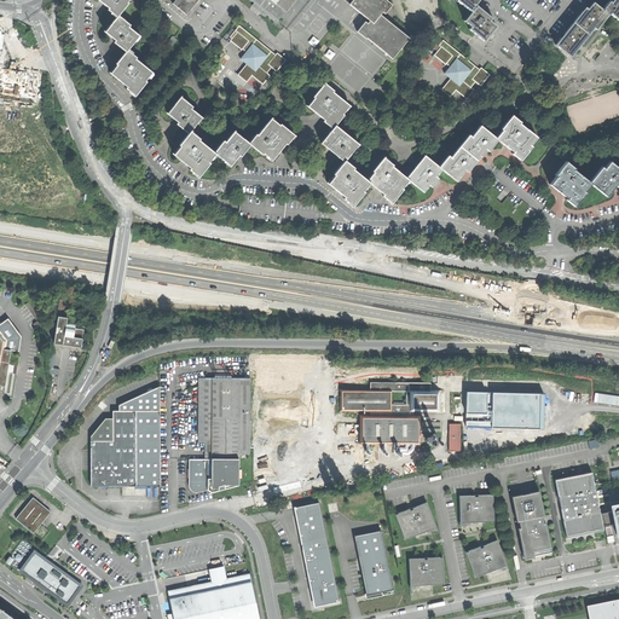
[(98,0),(103,5),(109,9),(108,10),(116,17),(117,16),(127,4),(127,3),(128,0),(98,0)]
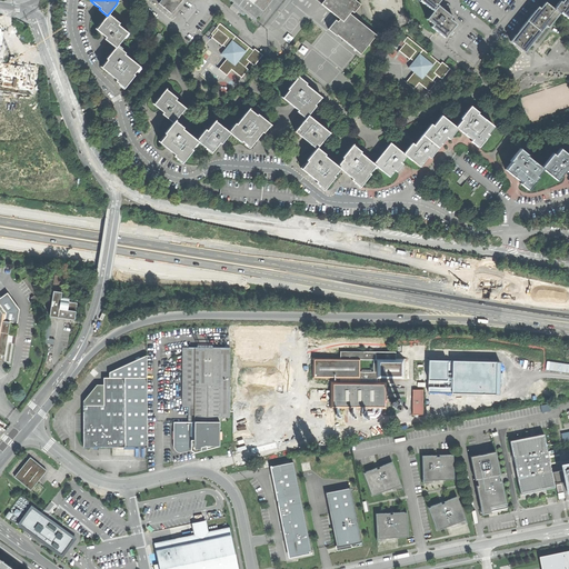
[(181,1),(182,0),(160,0),(159,3),(172,13),(181,1)]
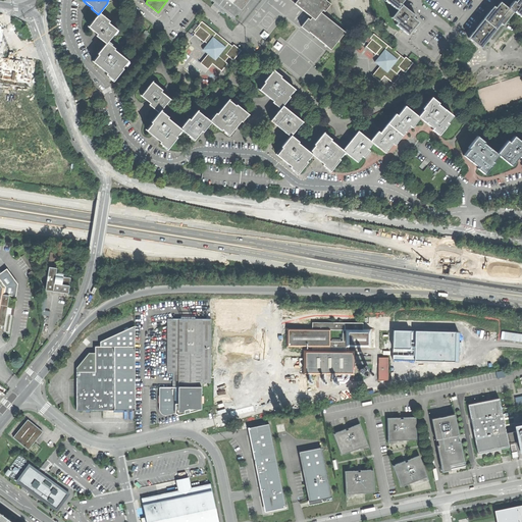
[(297,0),(235,0),(233,2),(229,0),(213,0),(217,3),(236,17),(246,6),(244,4),(247,0),(293,0),(296,2),(297,0)]
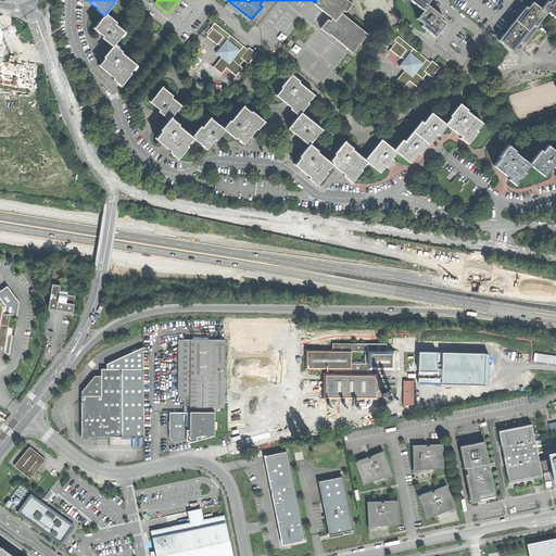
[(338,40),(353,52),(368,34),(342,13),(344,11),(346,12),(352,3),(348,0),(316,0),(315,2),(315,3),(317,7),(332,19),(330,21),(328,20),(321,28),(329,35),(330,34),(338,40)]
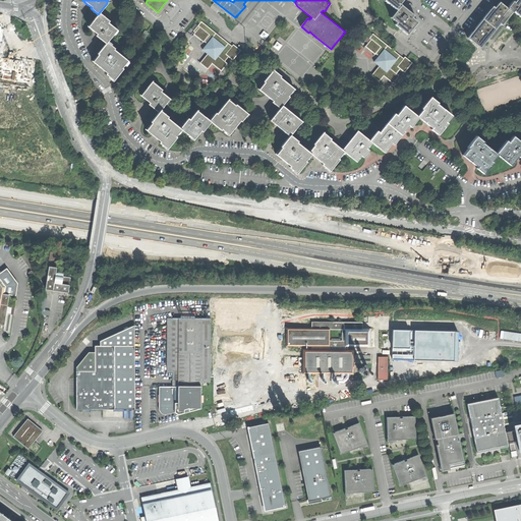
[(385,0),(397,10),(401,5),(400,4),(402,0),(382,0),(384,1),(385,0)]
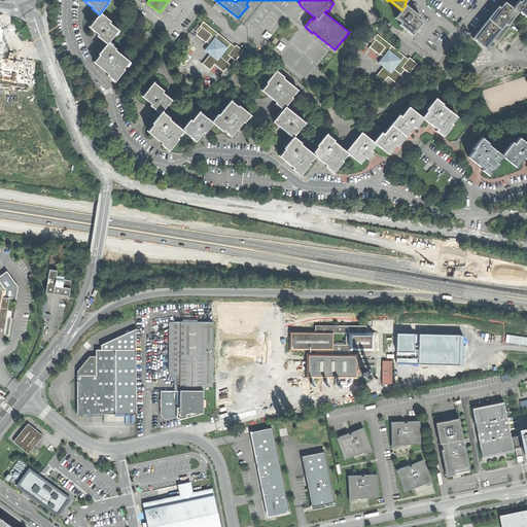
[(526,0),(521,0),(520,2),(519,1),(513,8),(518,12),(520,11),(526,16),(526,0)]
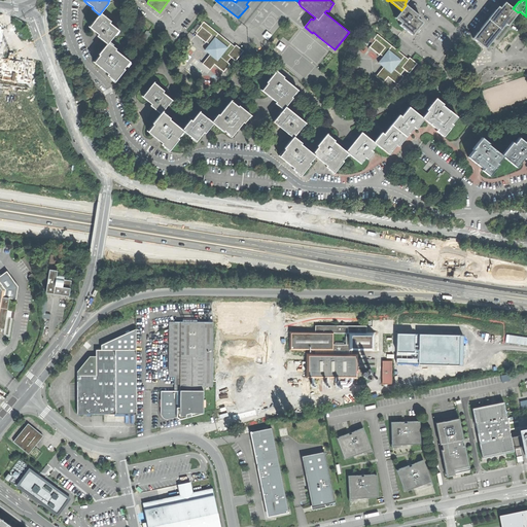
[(508,25),(518,12),(513,8),(505,2),(500,7),(498,6),(494,11),(489,19),(501,29),(506,24),(508,25)]
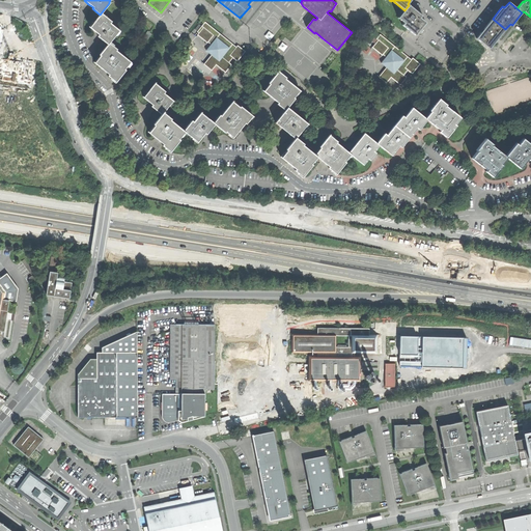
[(403,25),(416,35),(426,22),(420,18),(422,15),(419,12),(409,5),(404,10),(398,18),(404,23),(403,25)]
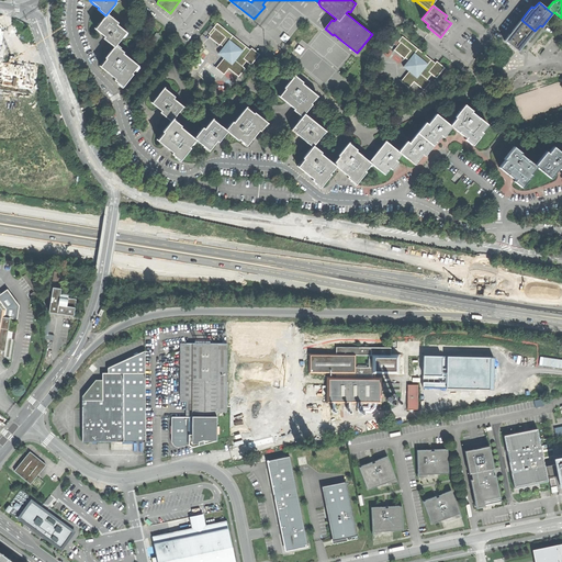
[(117,23),(107,14),(105,15),(94,30),(104,37),(103,38),(107,42),(114,47),(115,46),(125,33),(115,24),(117,23)]
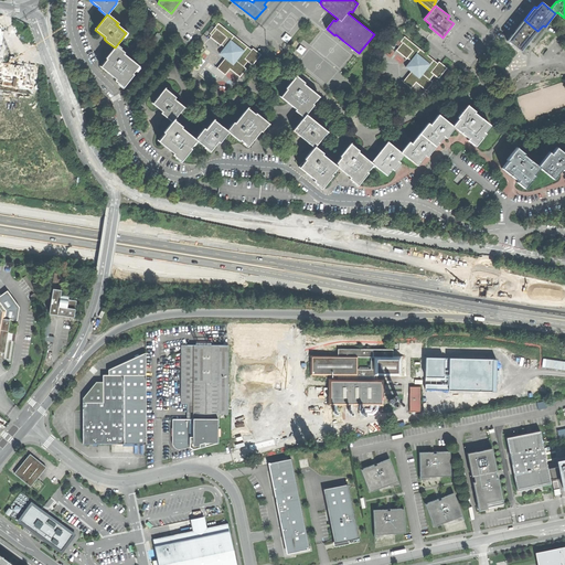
[(521,51),(537,31),(524,20),(515,30),(508,40),(521,51)]
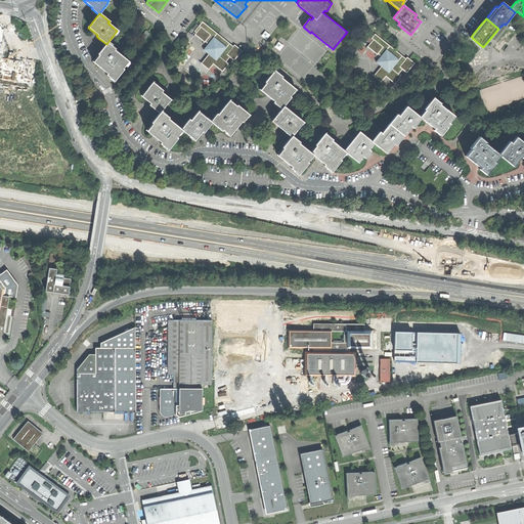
[(201,63),(208,70),(213,63),(222,72),(228,64),(224,60),(228,55),(233,60),(242,50),(233,44),(230,49),(226,45),(221,41),(223,39),(202,22),(199,26),(195,24),(190,29),(193,31),(193,32),(195,33),(194,35),(204,42),(206,40),(209,43),(203,50),(209,54),(201,63)]
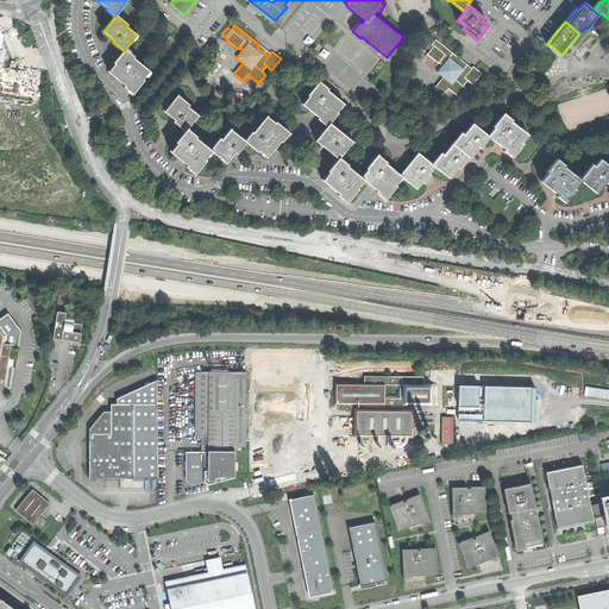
[(163,42),(168,46),(174,39),(169,35),(163,42)]
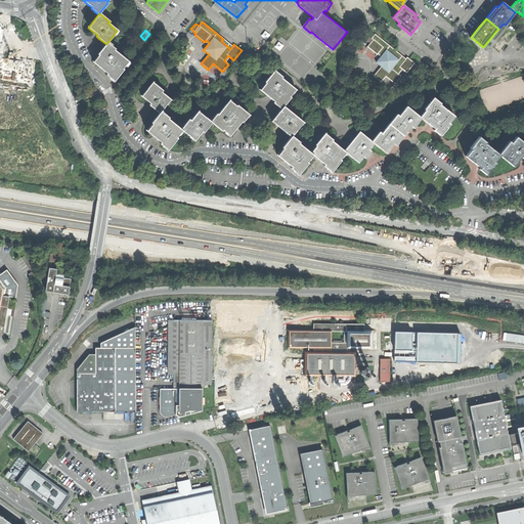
[(386,76),(395,83),(401,76),(398,73),(401,69),(406,73),(415,62),(407,57),(404,60),(400,57),(395,53),(396,51),(375,34),(372,38),(373,39),(367,46),(377,54),(378,52),(381,55),(376,61),(382,67),(375,76),(382,82),(386,76)]
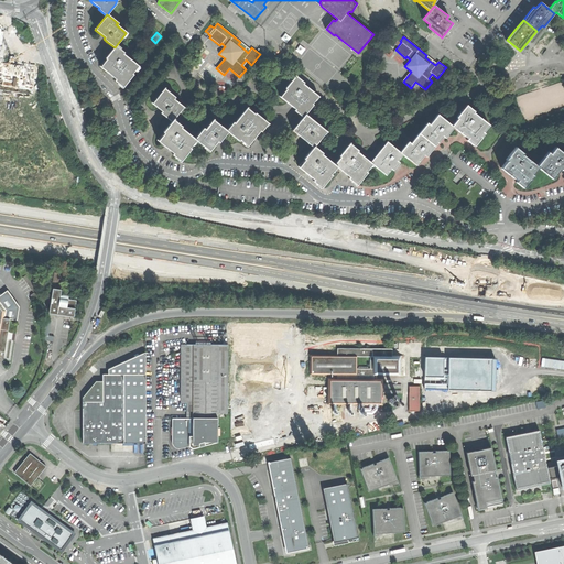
[(123,53),(116,46),(115,47),(106,58),(107,60),(100,67),(112,77),(116,79),(115,80),(123,87),(133,74),(132,73),(138,65),(123,54),(123,53)]
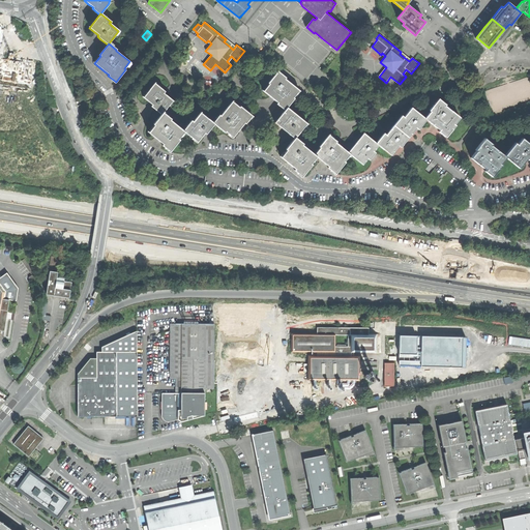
[(33,64),(0,58),(0,79),(30,84),(33,64)]
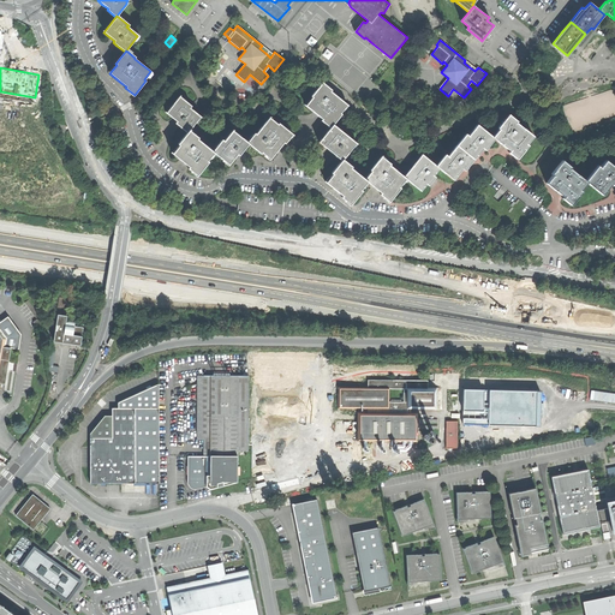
[(530,81),(533,83),(535,82),(537,82),(538,79),(539,81),(543,76),(536,71),(533,75),(533,76),(530,81)]
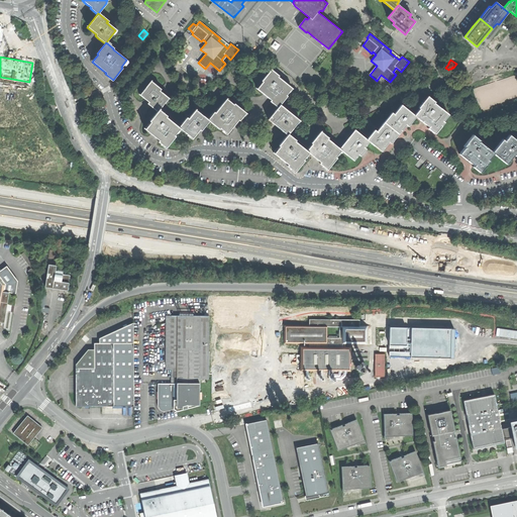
[(263,82),(257,89),(267,97),(272,100),(271,101),(278,107),(280,104),(287,96),(286,95),(291,88),(278,77),(279,76),(271,70),(262,81),(263,82)]
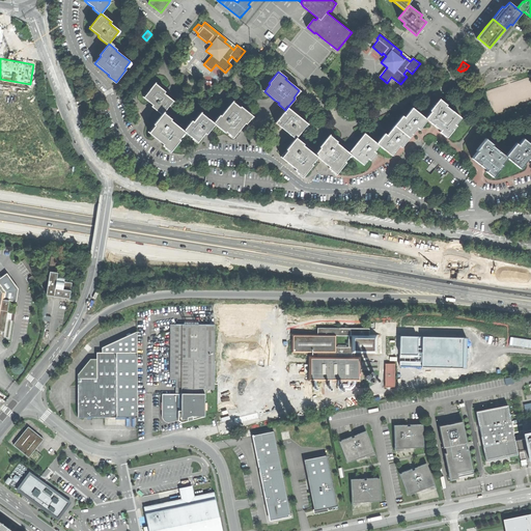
[(397,82),(396,81),(395,82),(391,78),(388,81),(393,86),(397,82)]
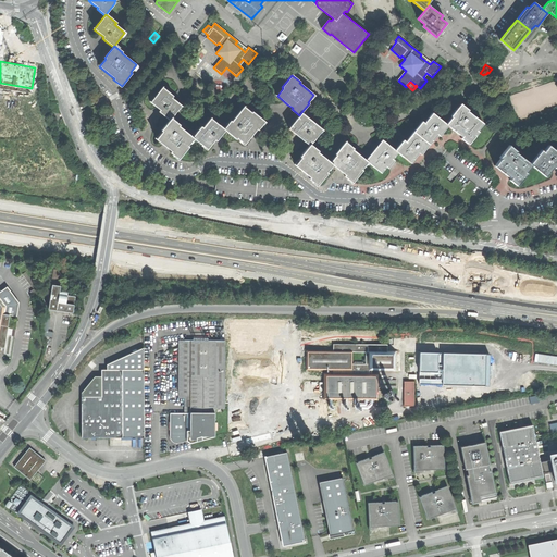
[(162,88),(150,102),(160,110),(159,112),(161,114),(170,120),(171,119),(182,106),(172,98),(173,96),(162,88)]
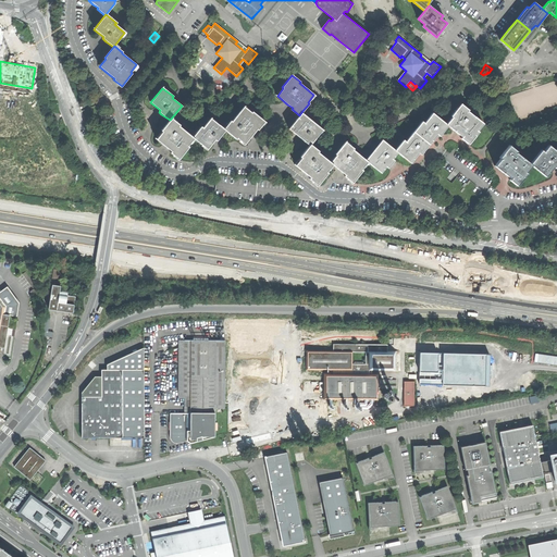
[(461,137),(469,143),(479,131),(478,130),(483,123),(468,110),(469,109),(461,102),(452,115),(453,116),(447,123),(449,125),(459,132),(462,135),(461,137)]
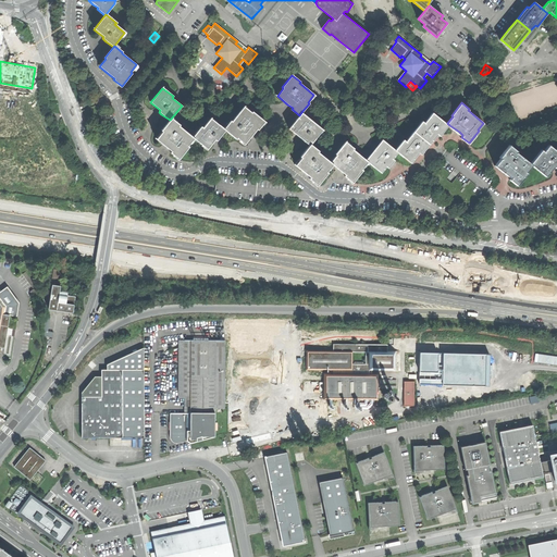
[(231,121),(223,130),(224,130),(233,137),(236,139),(237,138),(245,144),(257,130),(258,130),(264,122),(251,112),(251,113),(244,107),(232,121),(231,121)]
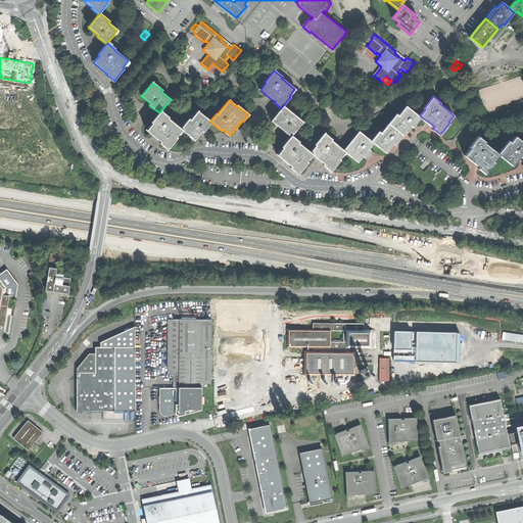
[(302,122),(283,105),(281,108),(271,121),(280,128),(290,137),(291,135),(302,122)]
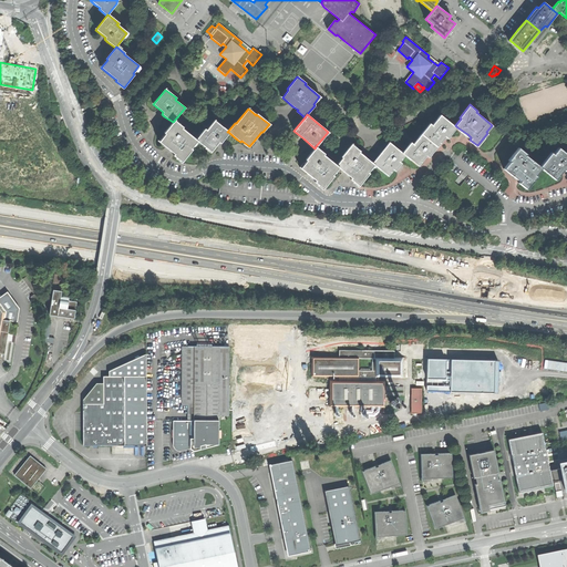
[(449,137),(457,127),(455,125),(441,114),(433,124),(430,123),(422,133),(437,145),(439,146),(444,140),(446,136),(449,137)]
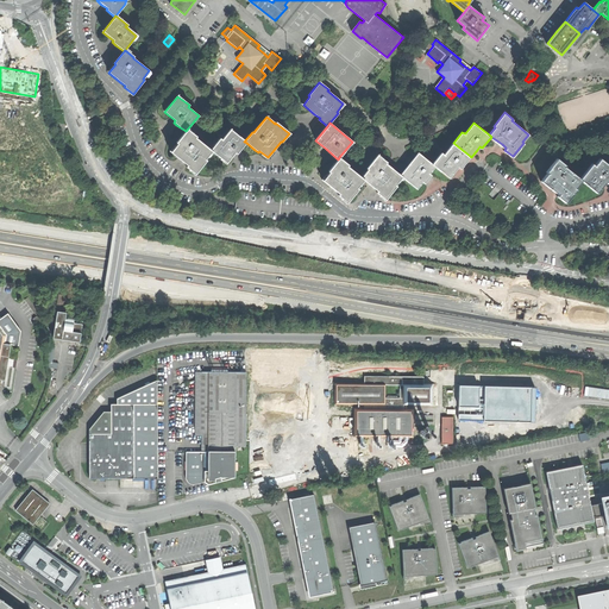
[(196,137),(187,130),(186,131),(176,143),(177,144),(171,152),(183,162),(188,165),(187,167),(196,175),(206,162),(205,161),(212,152),(211,151),(195,138),(196,137)]
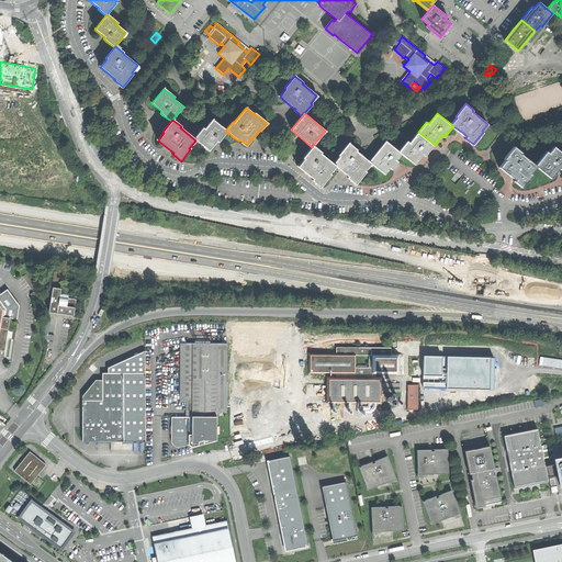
[(203,128),(194,139),(195,141),(209,150),(215,143),(216,141),(218,142),(226,131),(225,131),(213,121),(205,131),(203,128)]
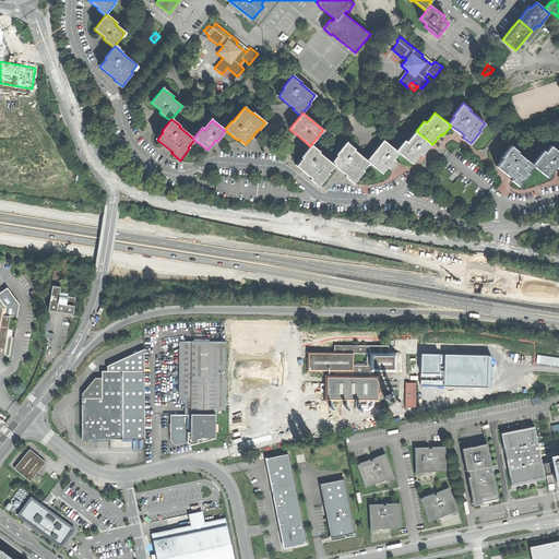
[(424,154),(431,143),(416,131),(407,142),(406,140),(397,151),(400,152),(413,163),(418,156),(421,153),(424,154)]
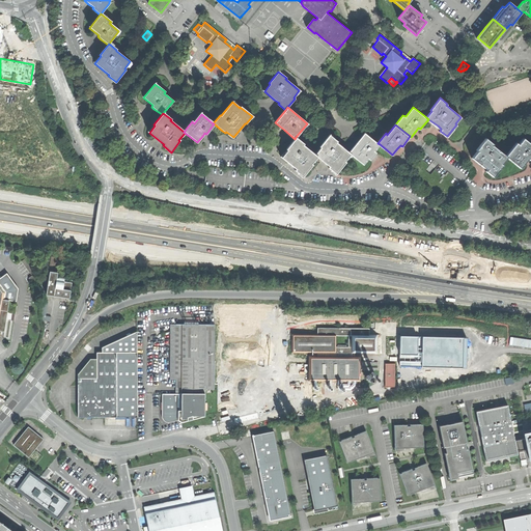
[(375,150),(380,144),(378,143),(367,134),(359,143),(358,142),(350,152),(364,164),(369,159),(371,160),(373,157),(376,152),(375,150)]
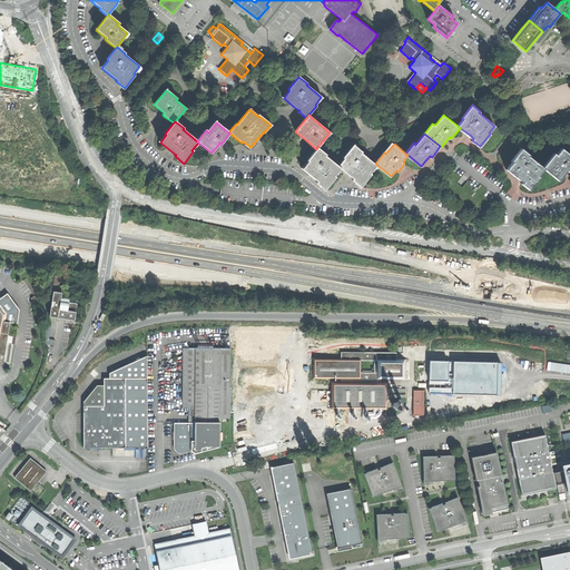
[(344,159),(338,166),(340,168),(350,175),(354,178),(353,180),(361,187),(371,175),(370,174),(376,166),(361,154),(362,153),(354,146),(344,158),(344,159)]
